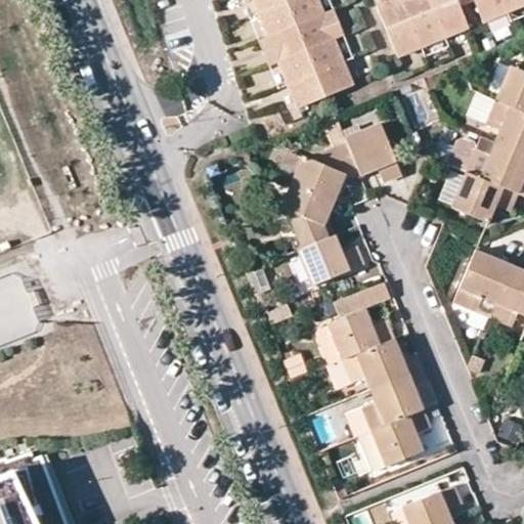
[(348,91),(330,46),(319,23),(309,0),(245,0),(263,45),(273,70),(293,116),(348,91)]
